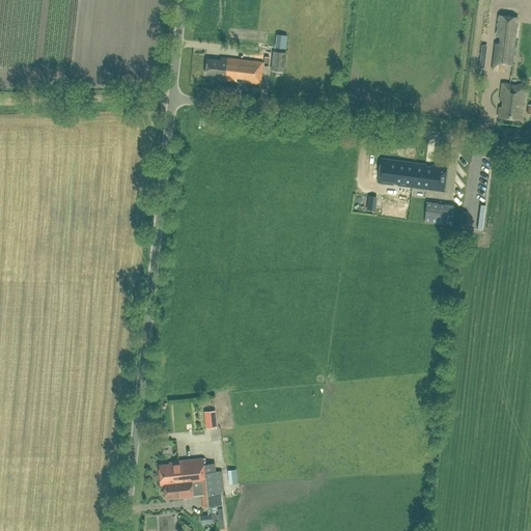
[(494,43),(491,70),(498,71),(505,72),(505,65),(512,66),(519,17),(497,14),(495,36),(499,36),(498,43),(494,43)]
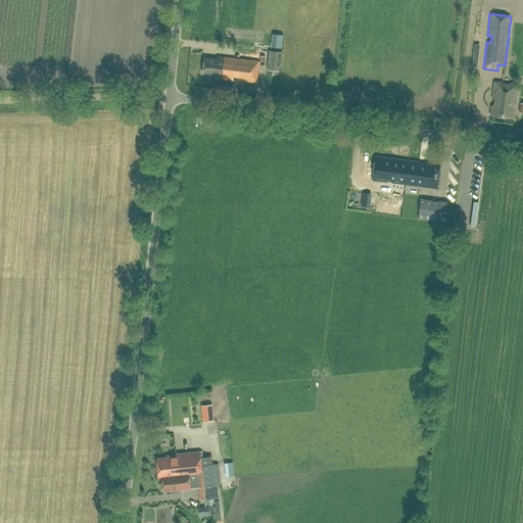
[(280,69),(282,51),(269,49),(267,67),(280,69)]
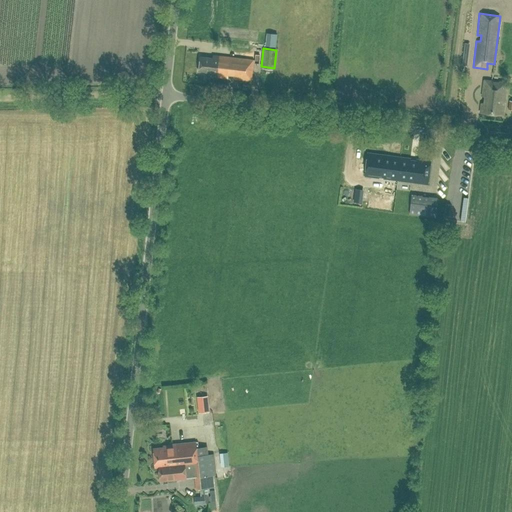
[(227,77),(229,56),(212,54),(212,57),(200,56),(198,71),(211,73),(210,76),(227,77)]
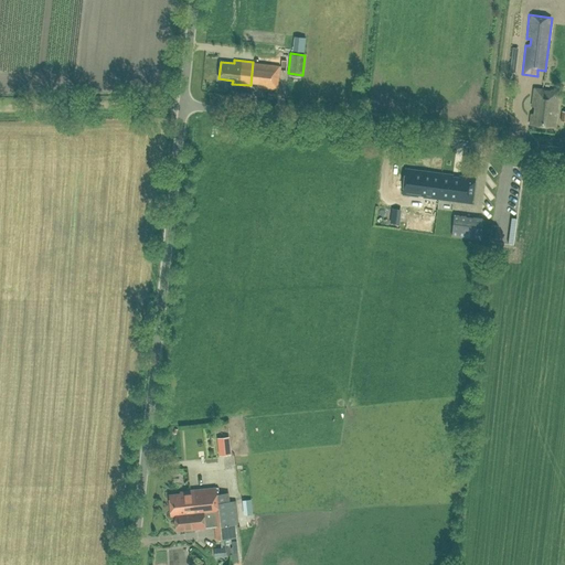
[(253,62),(251,85),(277,88),(279,65),(253,62)]
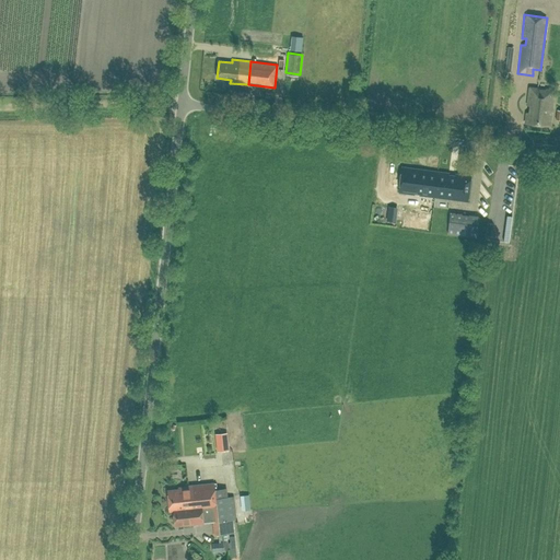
[(550,126),(553,90),(528,88),(525,123),(550,126)]
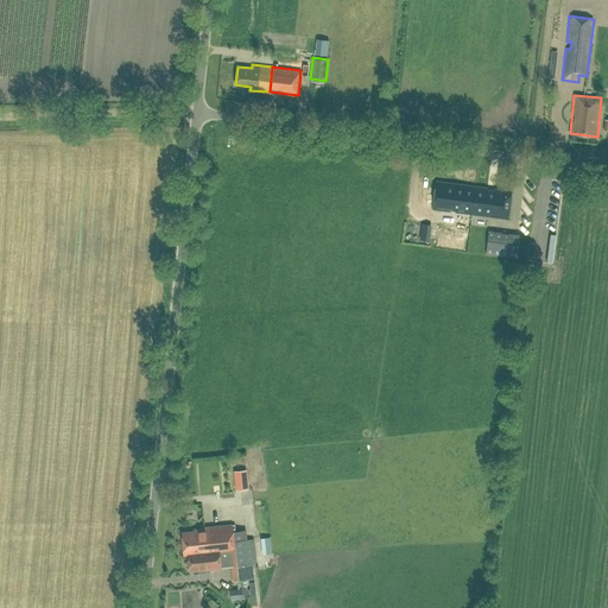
[(473,214),(475,187),(437,182),(434,209),(473,214)]
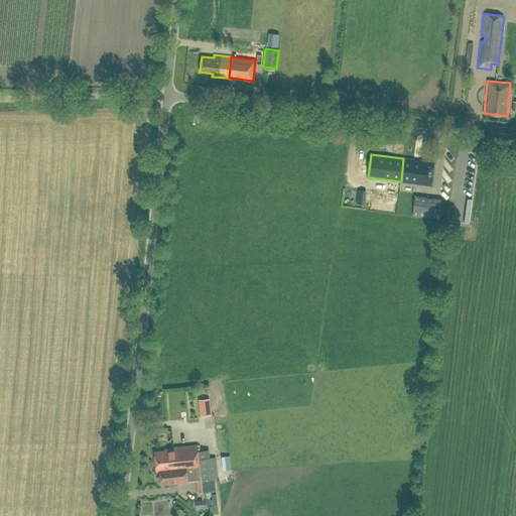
[(401,181),(430,184),(433,162),(419,160),(419,161),(413,161),(413,159),(403,158),(401,181)]
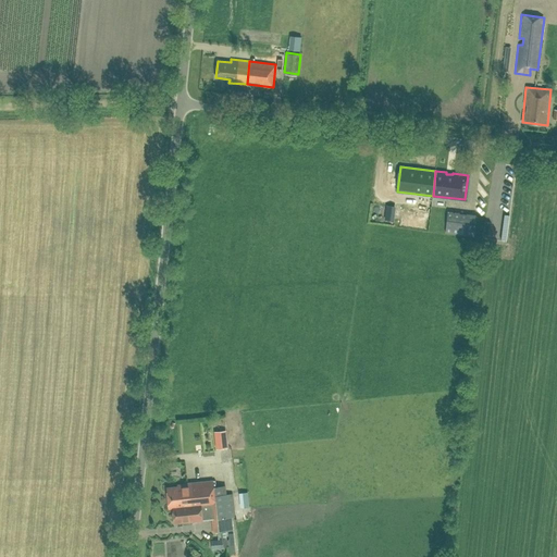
[(473,236),(477,214),(447,211),(445,233),(473,236)]
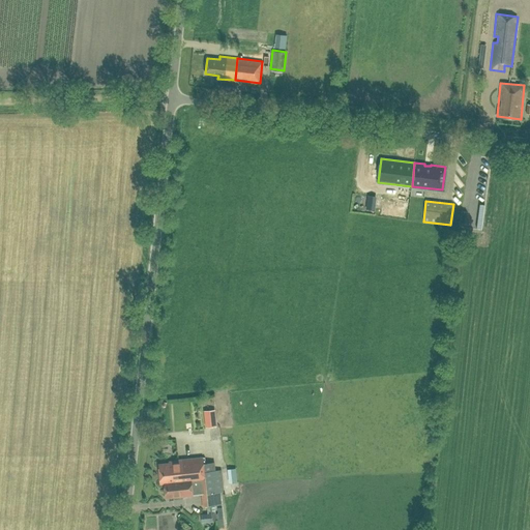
[(206,427),(216,425),(214,409),(204,410),(206,427)]
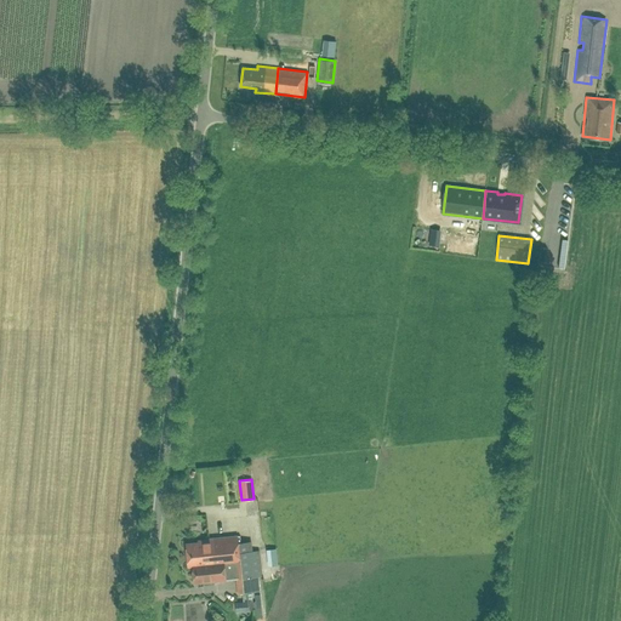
[(238,542),(237,535),(198,539),(198,542),(186,543),(188,565),(192,565),(223,562),(243,560),(241,552),(240,542),(238,542)]
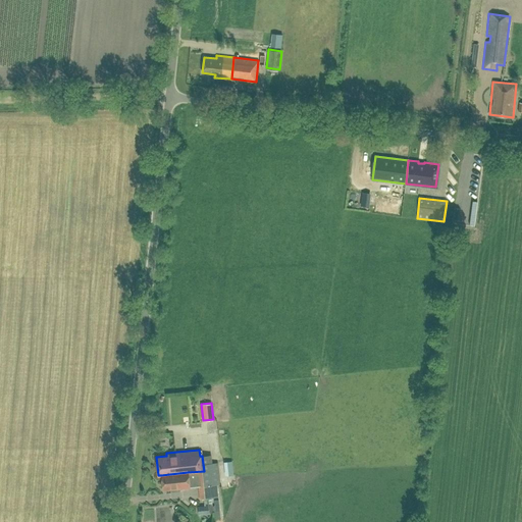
[(231,461),(224,462),(225,475),(233,474),(231,461)]
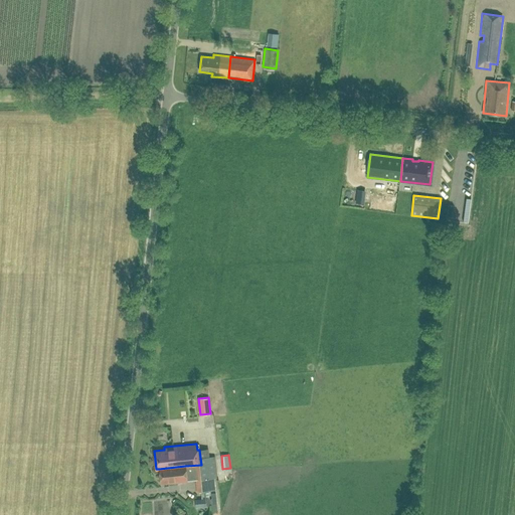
[(209,504),(208,489),(215,489),(214,477),(216,477),(215,470),(222,469),(221,456),(200,458),(201,465),(185,466),(159,469),(161,483),(195,479),(197,491),(200,490),(202,504),(209,504)]
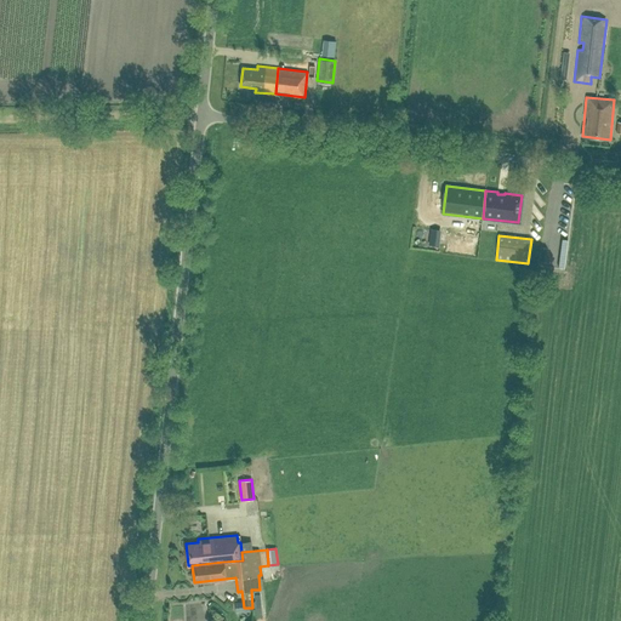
All buildings are outlined.
